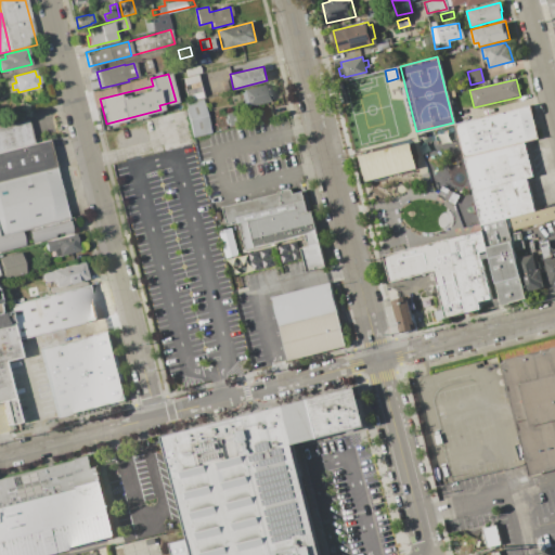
[(244,90),(266,85),(266,89),(270,88),(271,95),(268,97),(269,101),(248,105),(244,90)]
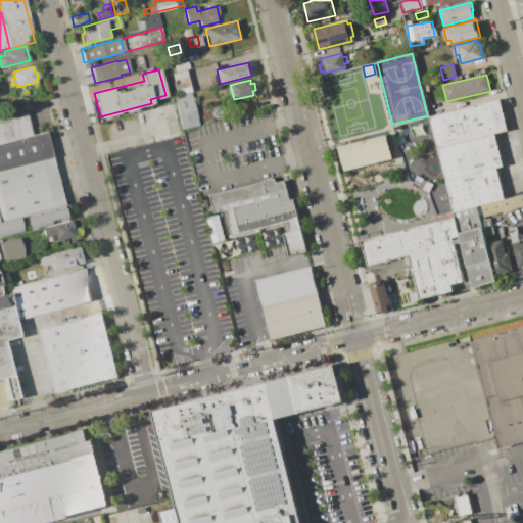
[(175,97),(191,93),(198,125),(183,129),(175,97)]
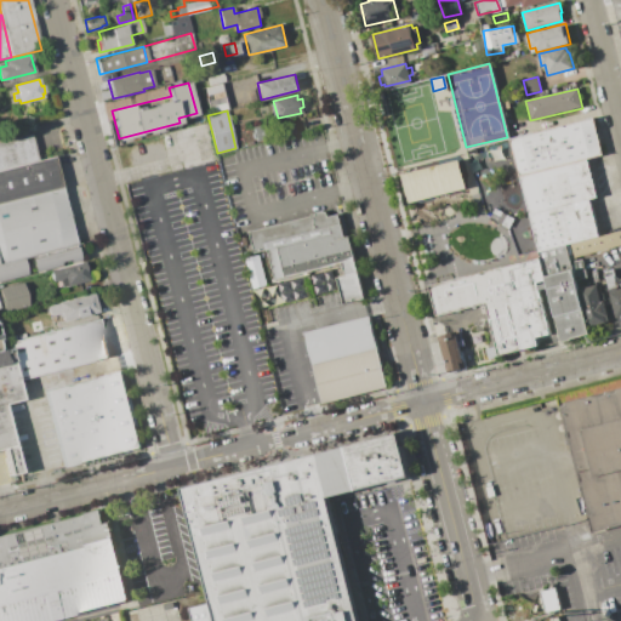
[(603,154),(586,158),(519,175),(510,138),(593,118),(598,136),(603,154)]
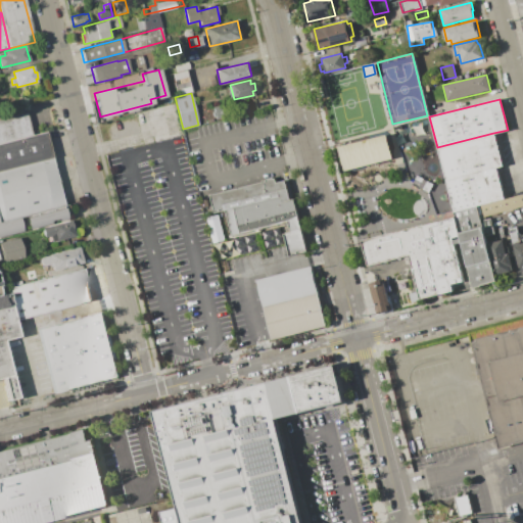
[(0,145),(0,120),(26,113),(32,137),(0,145)]
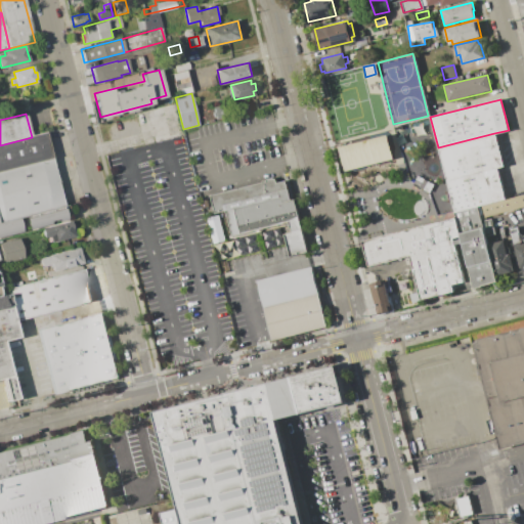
[(0,145),(32,137),(45,133),(51,158),(0,171),(0,145)]
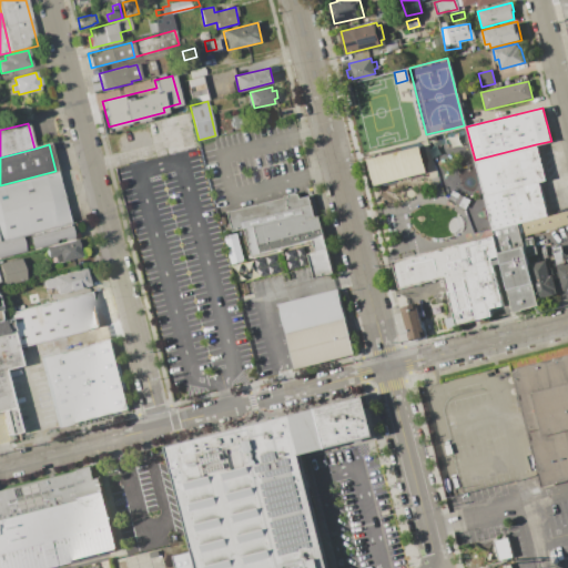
[(475,160),(536,144),(545,181),(539,182),(484,195),(475,160)]
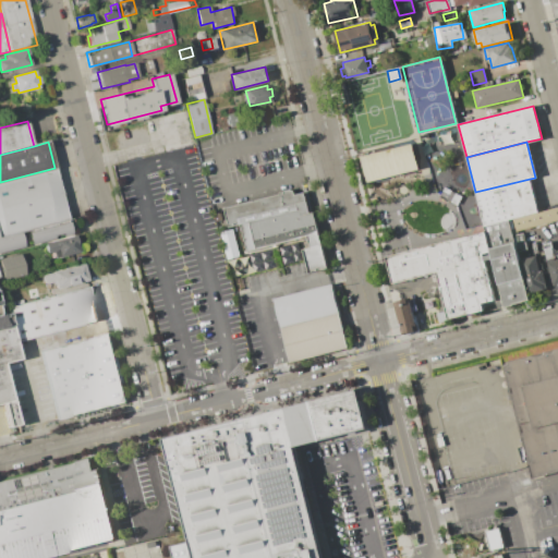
[(361,157),(412,144),(419,169),(367,182),(361,157)]
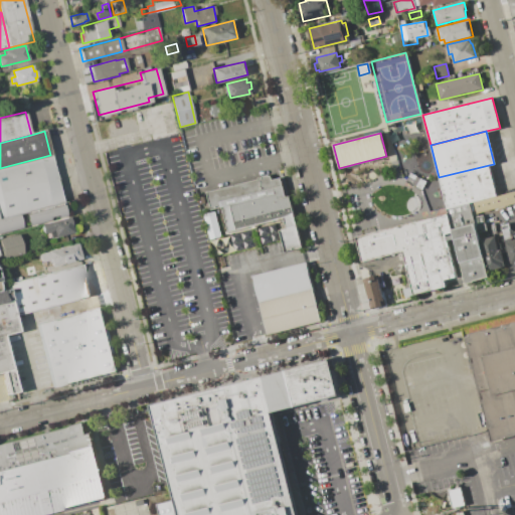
[(0,168),(50,155),(63,201),(17,213),(20,226),(0,231),(0,168)]
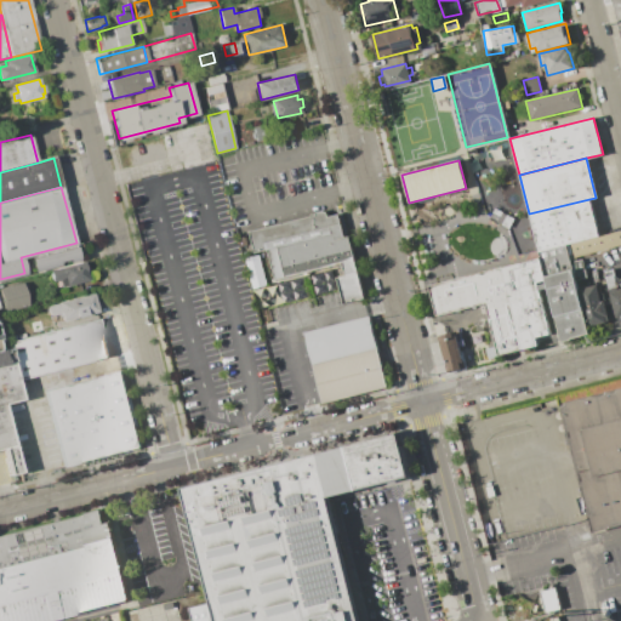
[(529,214),(590,199),(598,235),(567,244),(537,251),(529,214)]
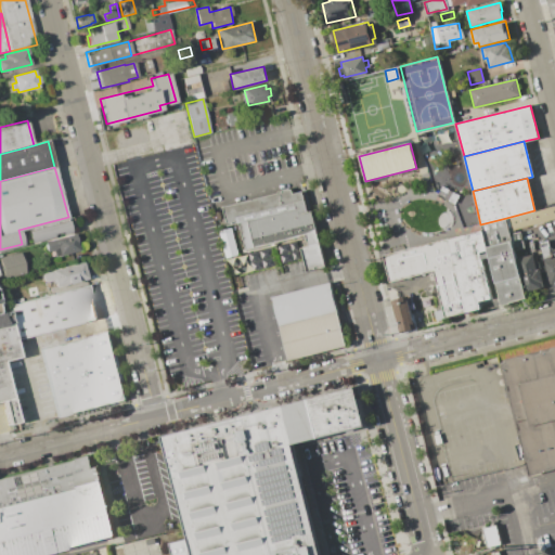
[(222,207),(282,192),(282,191),(289,189),(289,190),(291,190),(293,194),(302,192),(308,213),(311,211),(325,267),(307,271),(300,247),(308,246),(305,234),(245,249),(239,223),(228,226),(222,207)]
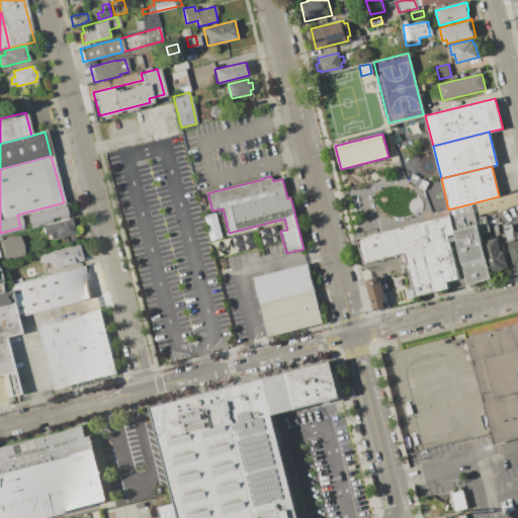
[(517,191),(517,204),(476,216),(472,203),(499,196),(517,191)]
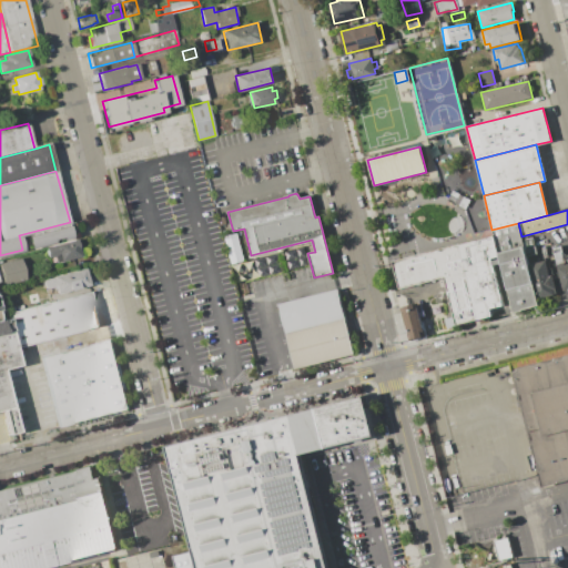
[(492,230),(518,223),(521,236),(523,240),(524,246),(498,253),(494,235),(492,230)]
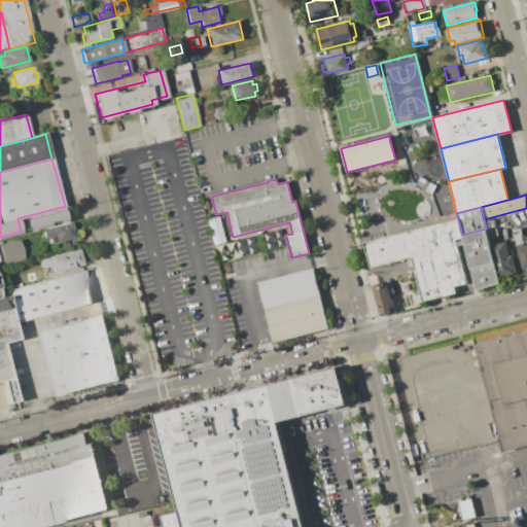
[(26,219),(64,210),(67,220),(59,223),(59,220),(50,222),(51,225),(42,230),(29,231),(26,219)]
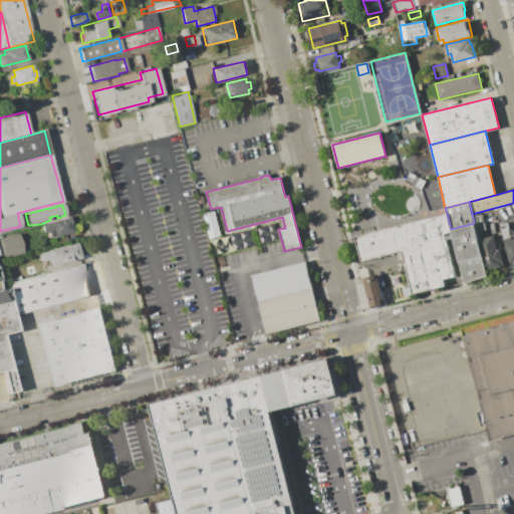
[(219,237),(215,211),(203,213),(207,238),(219,237)]
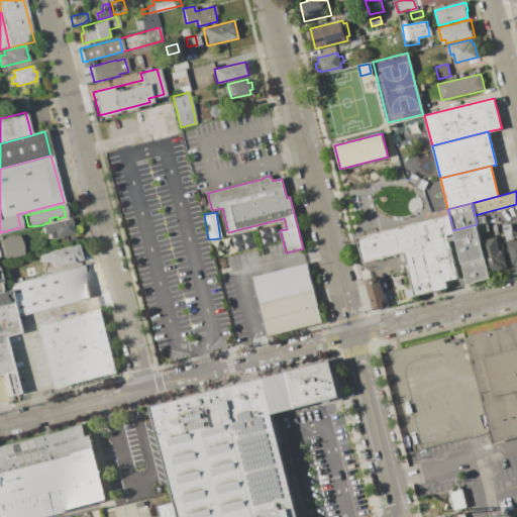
[(449,214),(453,230),(453,233),(446,234),(457,279),(446,282),(447,287),(415,295),(404,253),(364,264),(357,237),(449,214)]
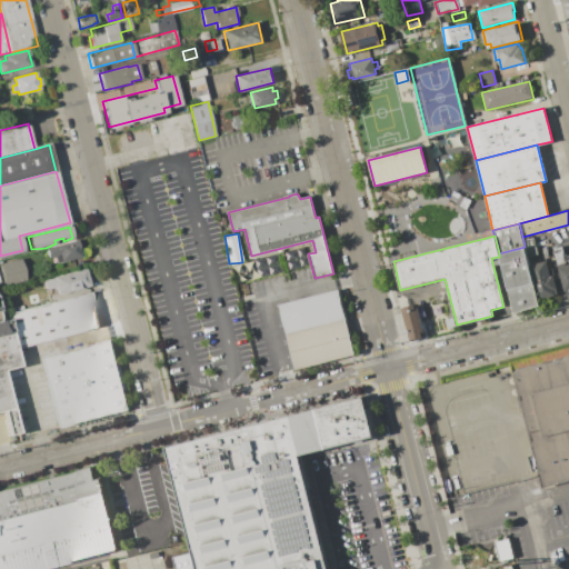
[(525,247),(523,240),(535,238),(539,253),(527,257),(525,247)]
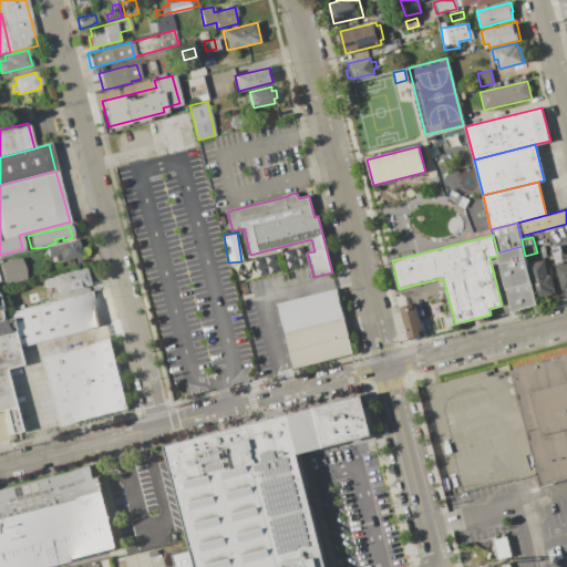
[(45,247),(76,239),(81,255),(55,261),(54,256),(48,257),(45,247)]
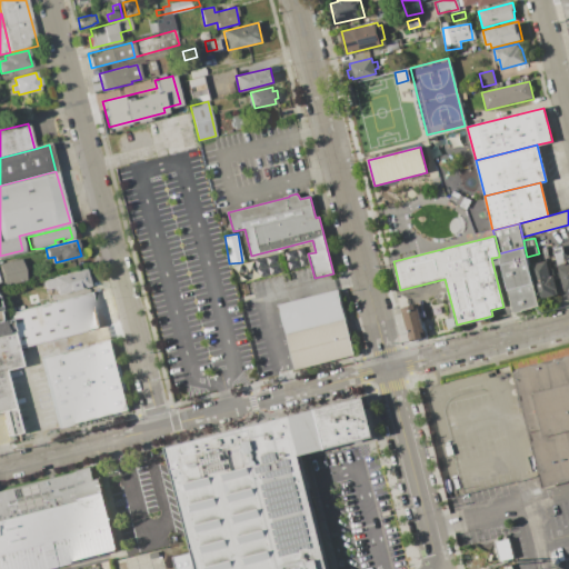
[(568,257),(568,295),(566,296),(553,248),(561,246),(565,258),(568,257)]
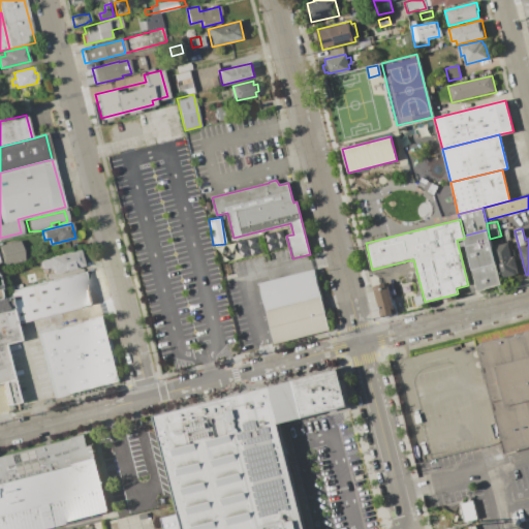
[(464,236),(488,229),(490,239),(492,247),(500,278),(502,285),(477,291),(464,239),(464,236)]
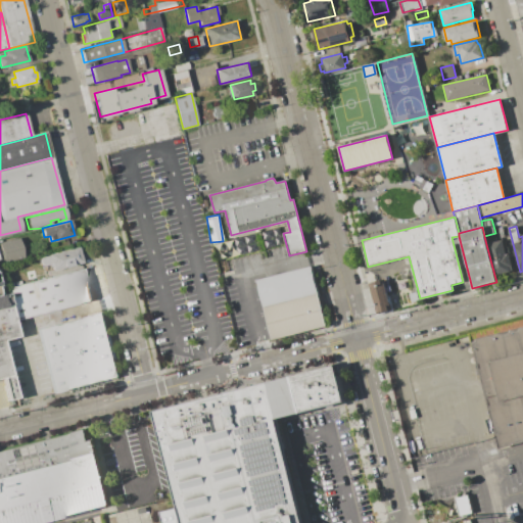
[(3,262),(0,248),(0,243),(17,239),(22,256),(3,262)]
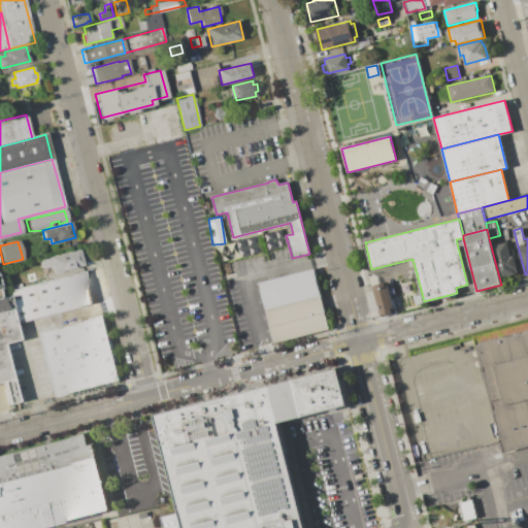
[(499,277),(491,246),(507,242),(509,250),(512,249),(518,270),(515,271),(515,273),(499,277)]
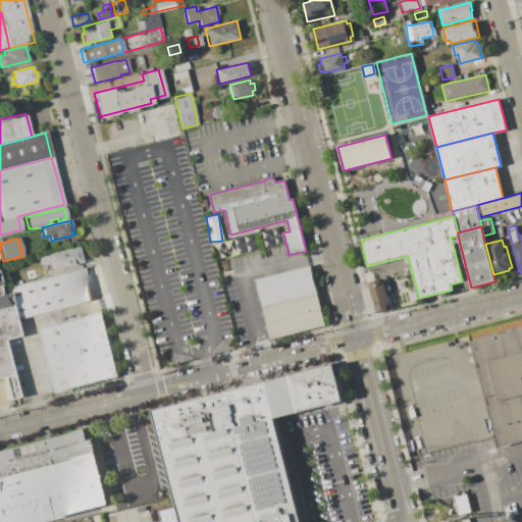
[(40,257),(77,247),(82,262),(52,270),(51,268),(43,270),(40,257)]
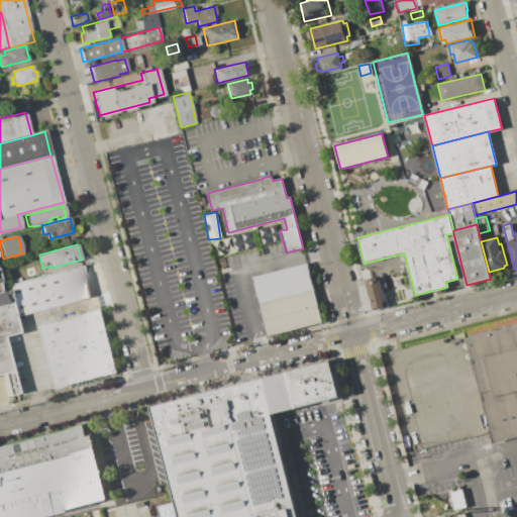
[(261,305),(253,278),(307,264),(314,291),(261,305)]
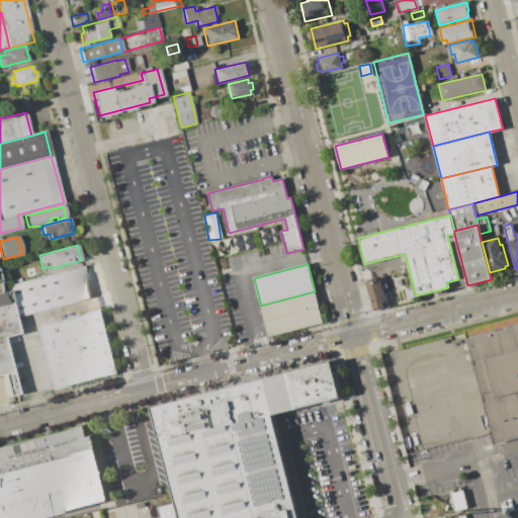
[(7,287),(82,268),(89,297),(65,305),(34,312),(14,318),(11,304),(7,290),(7,287)]
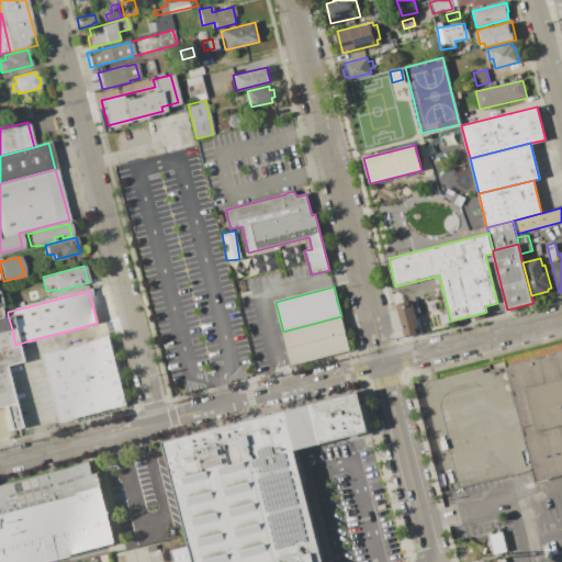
[(413,300),(414,304),(413,305),(418,328),(419,328),(422,334),(408,337),(406,330),(404,332),(398,310),(402,308),(400,303),(413,300)]
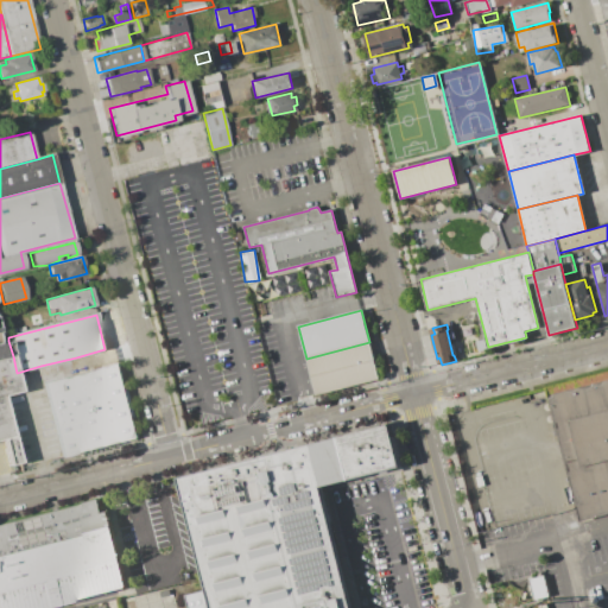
[(0,342),(8,341),(13,356),(0,360),(0,342)]
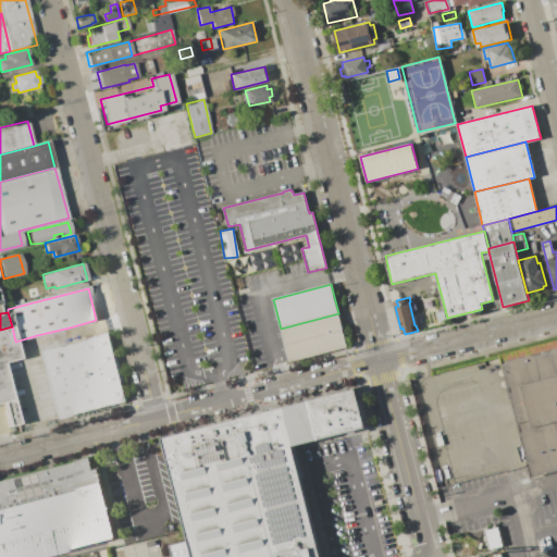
[(338,313),(347,346),(289,361),(281,329),(338,313)]
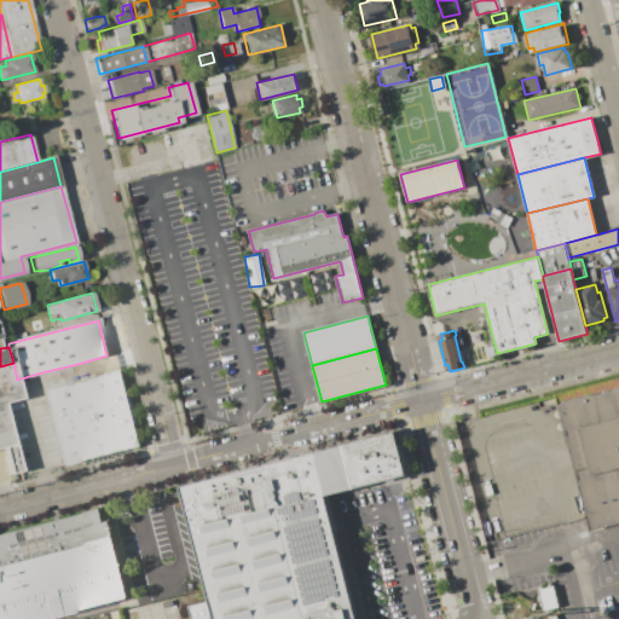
[(0,366),(13,363),(17,380),(22,398),(21,398),(24,412),(6,417),(19,470),(9,473),(3,446),(0,446),(0,366)]
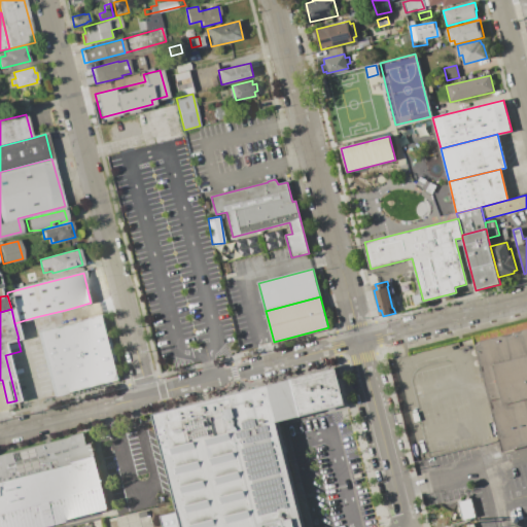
[(35,317),(66,310),(70,324),(75,322),(74,319),(79,317),(80,321),(103,315),(108,338),(111,337),(117,362),(115,362),(119,379),(56,395),(35,317)]
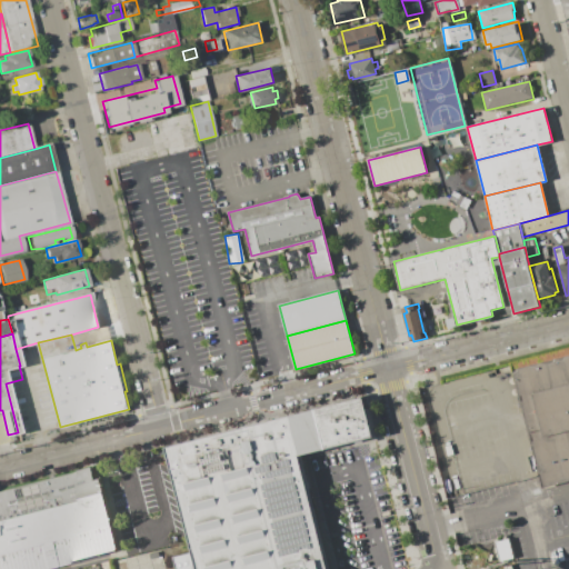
[(568,568),(568,482),(545,489),(511,362),(568,347),(568,568)]
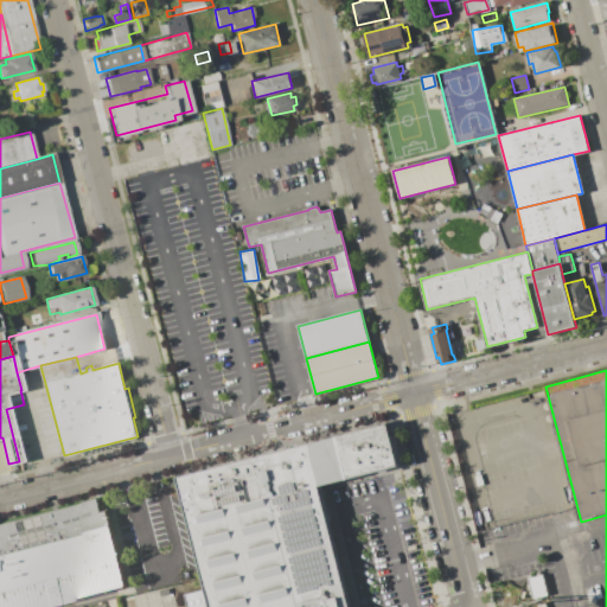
[(395,426),(184,481),(212,592),(193,596),(196,606),(349,606),(319,490),(406,467),(395,426)]
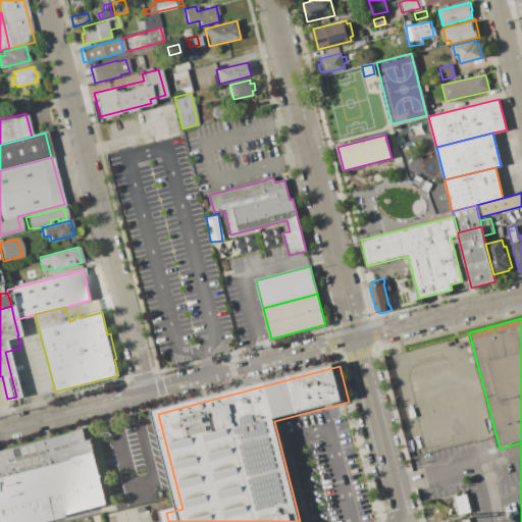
[(92,429),(0,453),(0,521),(47,521),(111,506),(92,429)]
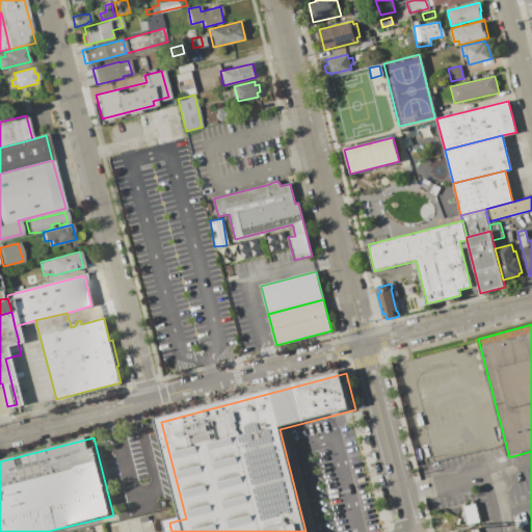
[(467,524),(479,521),(475,504),(462,507),(467,524)]
